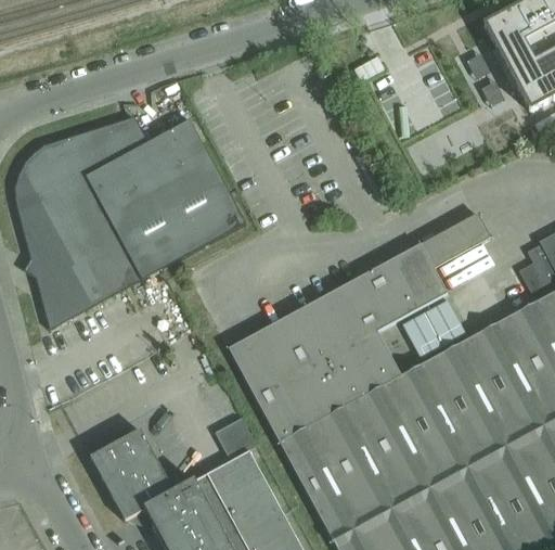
[(526,0),(485,23),(497,45),(489,49),(512,91),(519,87),(530,110),(554,96),(554,0),(526,0)]
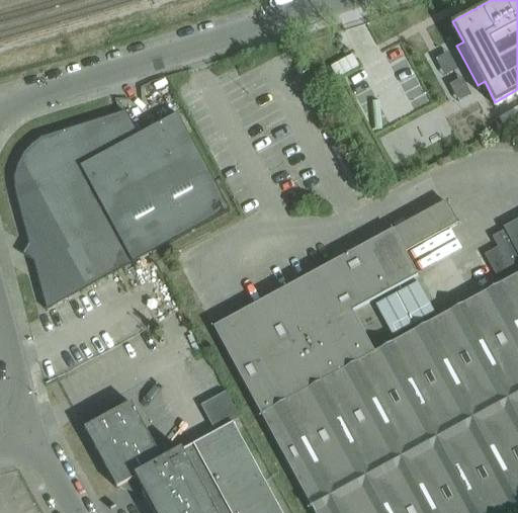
[(229,207),(176,109),(138,131),(124,106),(40,134),(23,149),(17,160),(13,173),(14,187),(46,307),(229,207)]
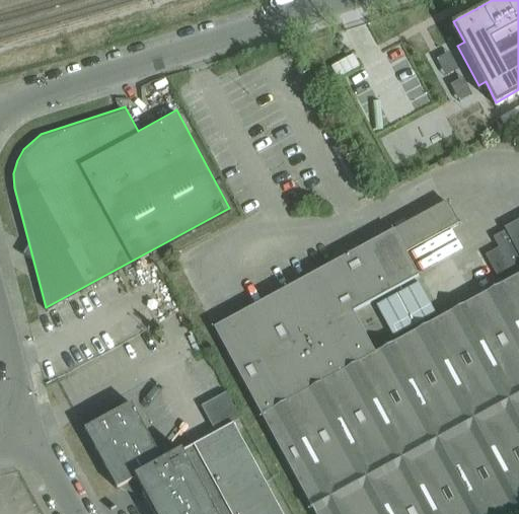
[(518,215),(504,224),(505,226),(493,233),(499,244),(486,251),(502,280),(375,349),(352,307),(419,273),(405,248),(458,220),(446,198),(393,227),(393,226),(214,323),(316,513),(515,513),(518,512),(518,215)]
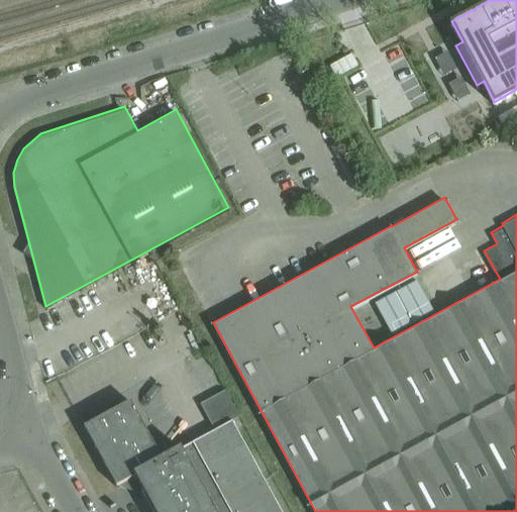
[(201,397),(213,417),(236,404),(224,384),(201,397)]
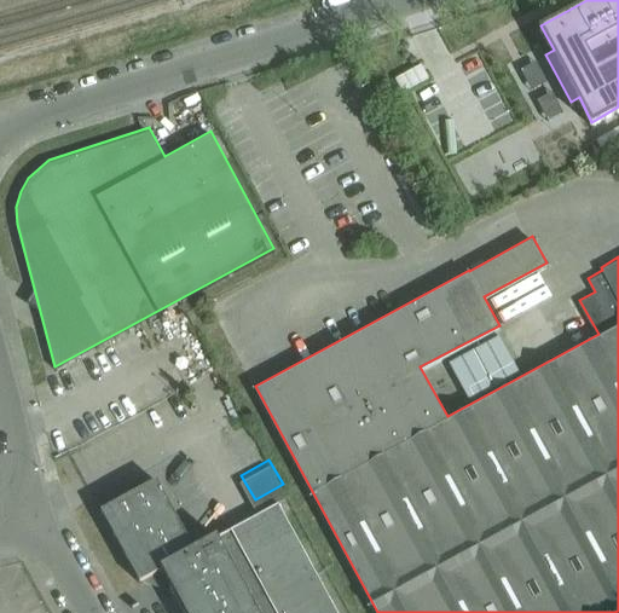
[(339,612),(278,501),(194,545),(156,478),(100,508),(139,579),(163,566),(173,584),(171,587),(184,612),(339,612)]
